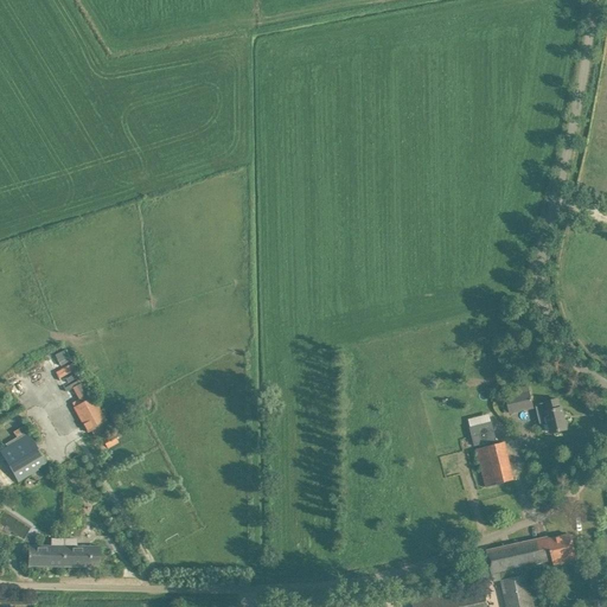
[(80,400),(72,403),(74,407),(88,432),(90,430),(98,426),(103,423),(107,422),(106,421),(93,397),(83,382),(80,384),(72,388),(80,400)]
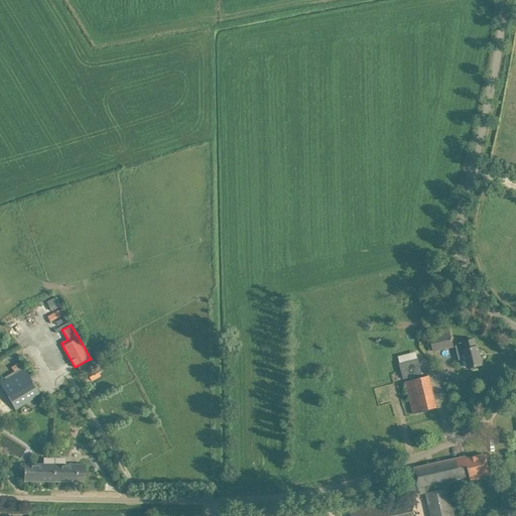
[(453,347),(449,333),(430,338),(433,351),(453,347)]
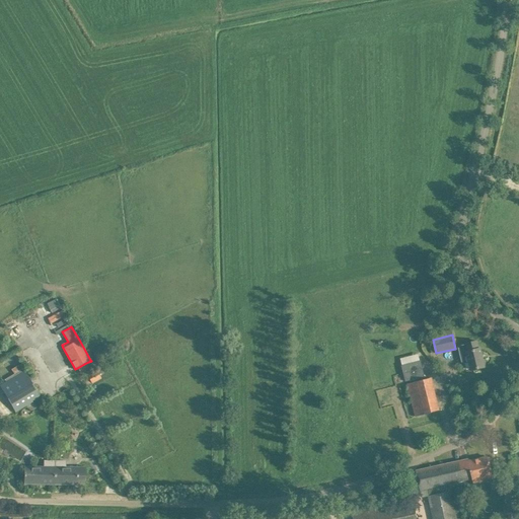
[(478,349),(476,341),(466,344),(458,346),(460,357),(467,355),(471,370),(484,367),(484,365),(486,365),(485,359),(483,360),(479,349),(478,349)]
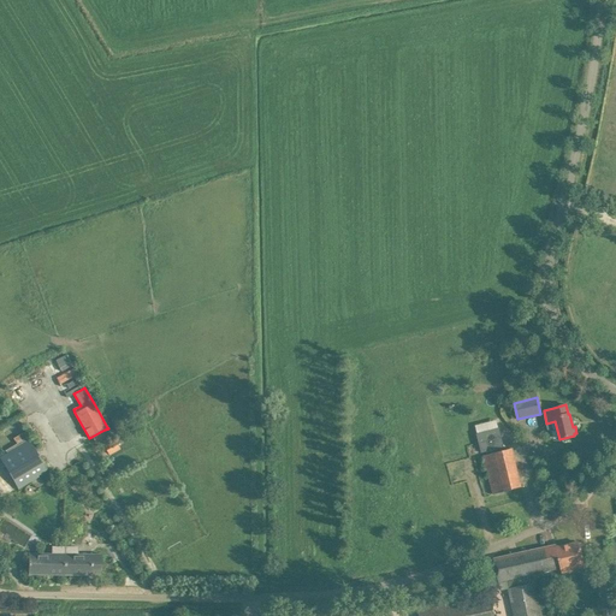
[(531,446),(546,444),(542,416),(526,419),(531,446)]
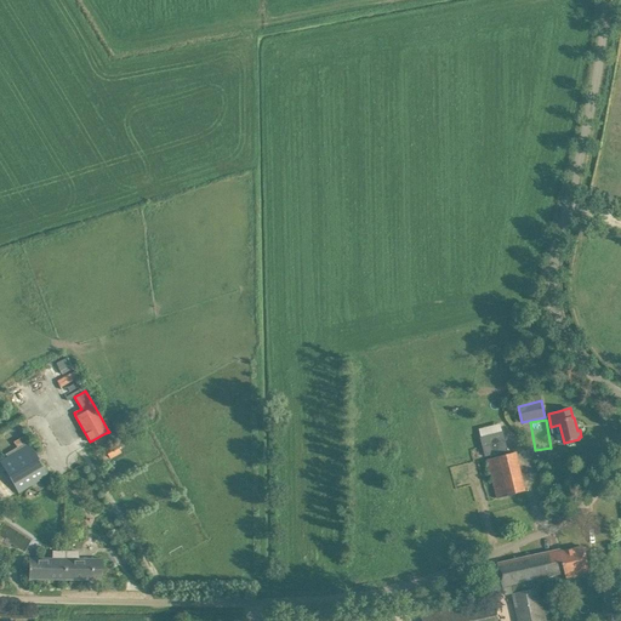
[(505,431),(482,437),(486,456),(510,450),(505,431)]
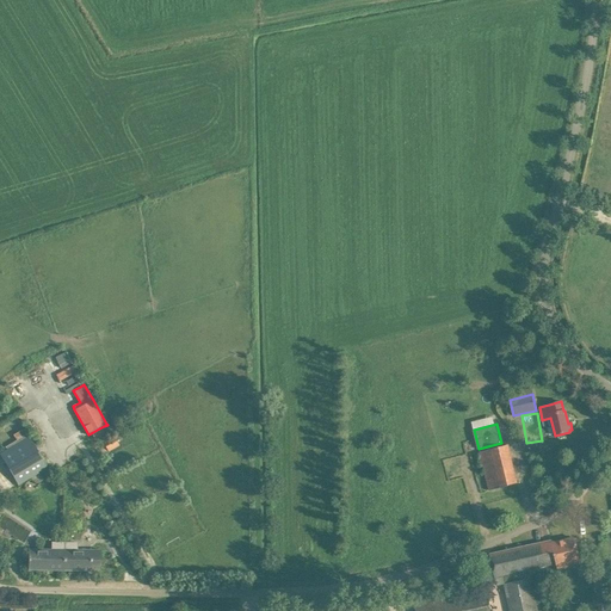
[(6,450),(0,454),(0,455),(18,485),(37,474),(48,467),(29,437),(18,443),(6,450)]
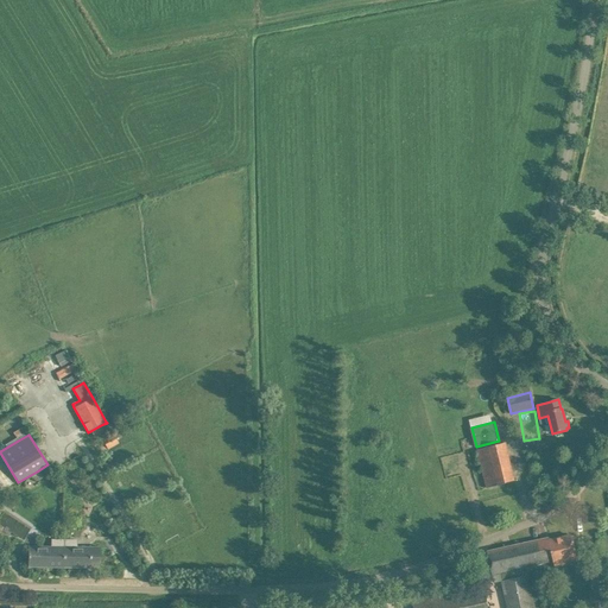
[(112,435),(103,441),(108,448),(118,443),(112,435)]
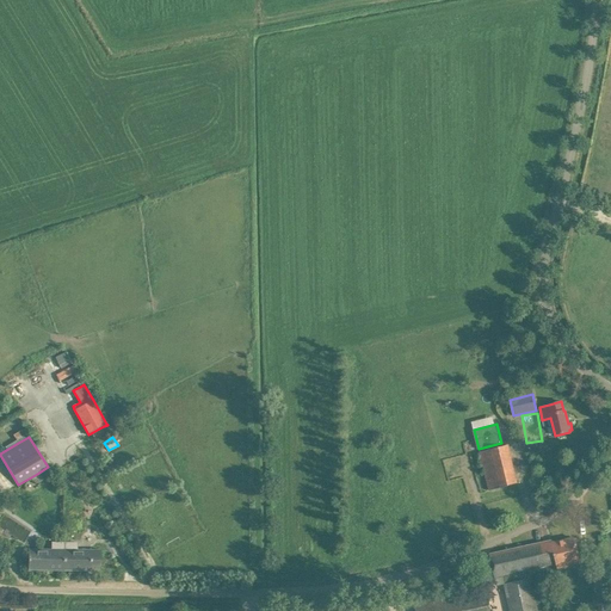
[(537,610),(529,569),(568,561),(568,563),(579,561),(574,538),(553,543),(551,541),(489,554),(494,576),(503,575),(504,584),(508,610),(537,610)]
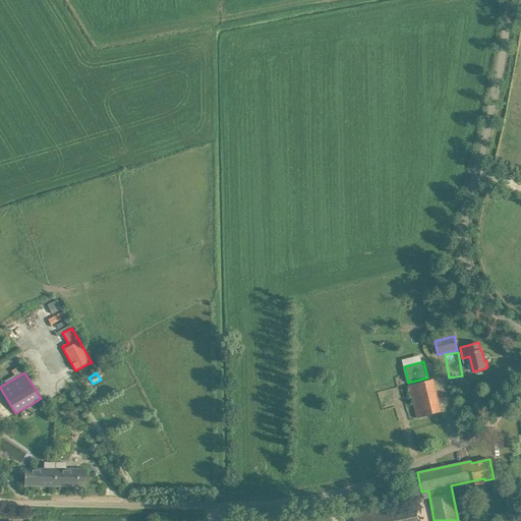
[(44,468),(24,468),(23,485),(49,486),(62,486),(85,486),(85,469),(75,469),(70,469),(66,469),(66,463),(55,463),(44,463),(44,468)]
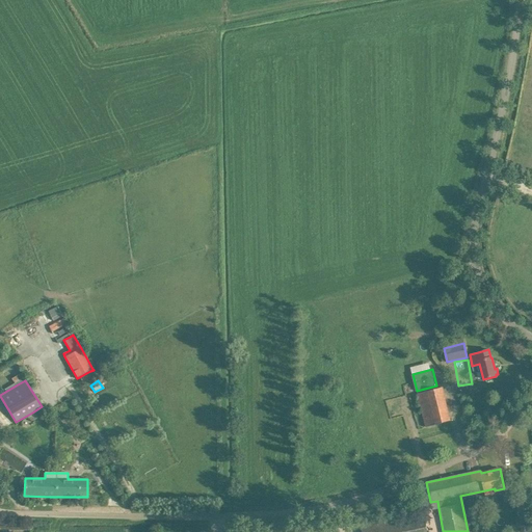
[(531,531),(531,517),(517,517),(516,527),(521,527),(521,531),(531,531)]
